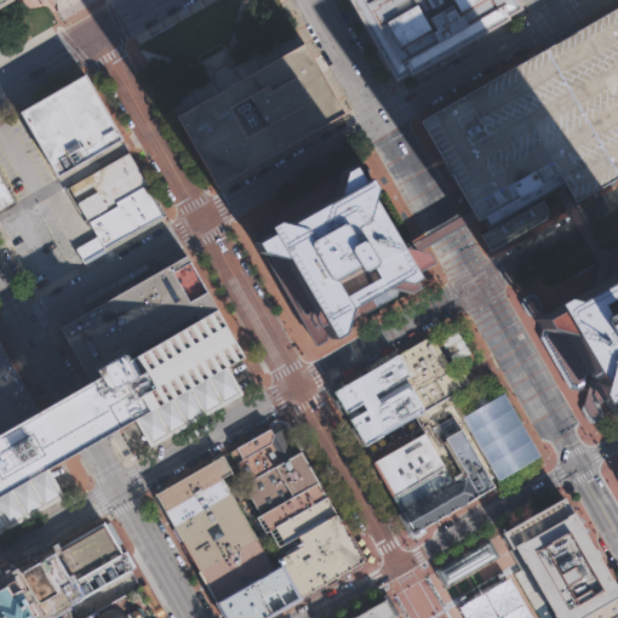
[(0,0),(0,5),(10,0),(41,0),(44,4),(51,0),(55,0),(61,12),(83,1),(81,0),(0,0)]
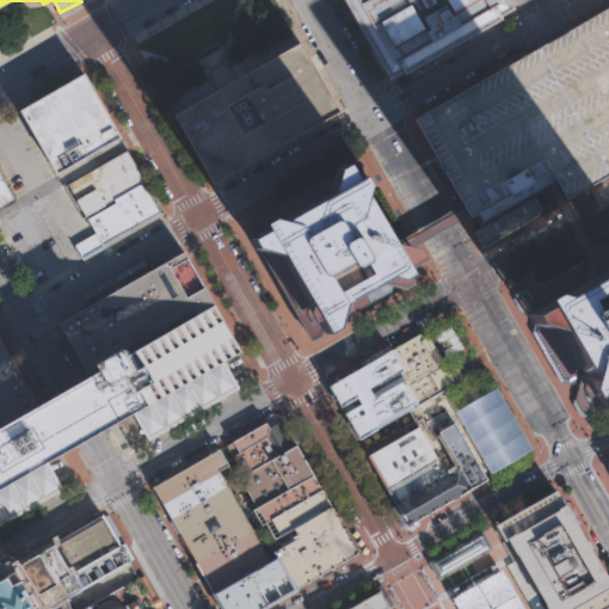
[(515,0),(522,11),(394,84),(348,1),(346,0),(515,0)]
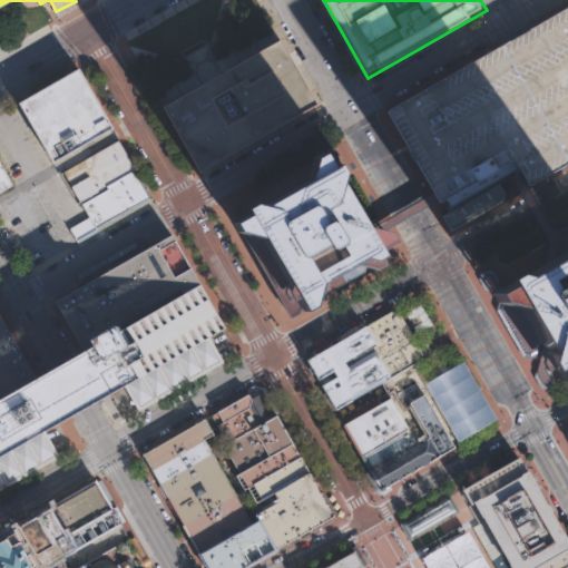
[(567,2),(385,109),(442,208),(518,165),(529,185),(567,162),(567,2)]
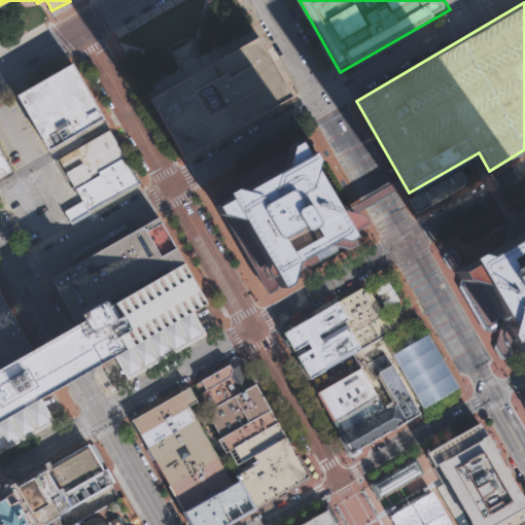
[(151,101),(264,38),(298,97),(185,161),(151,101)]
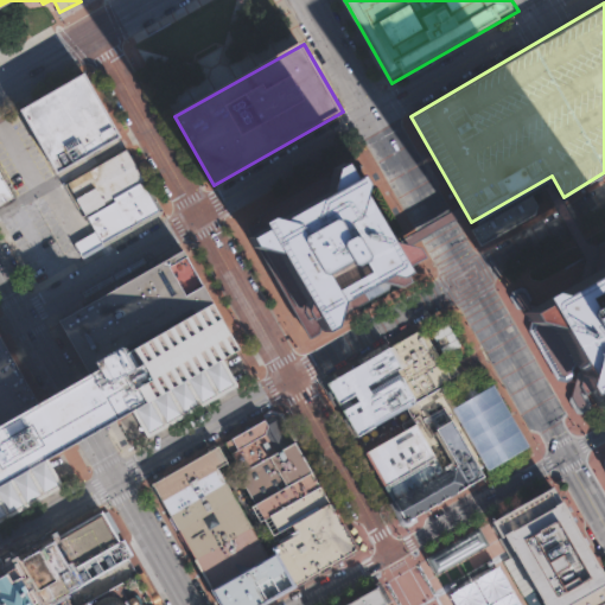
[(120,139),(58,173),(23,110),(84,76),(120,139)]
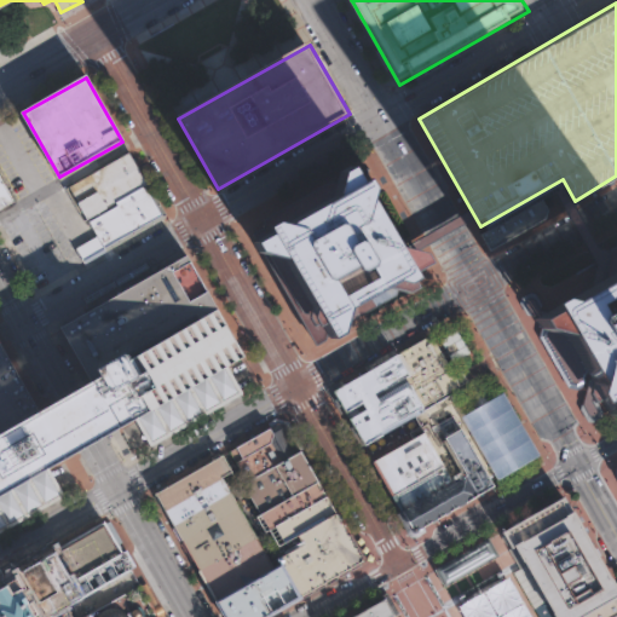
[(165,213),(105,248),(80,203),(71,189),(131,155),(165,213)]
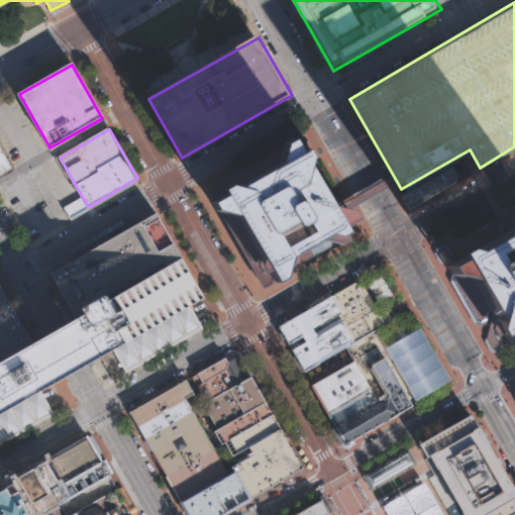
[(211,198),(225,190),(220,182),(230,179),(238,181),(277,160),(285,135),(291,132),(345,227),(338,231),(344,242),(277,283),(234,209),(215,205),(211,198)]
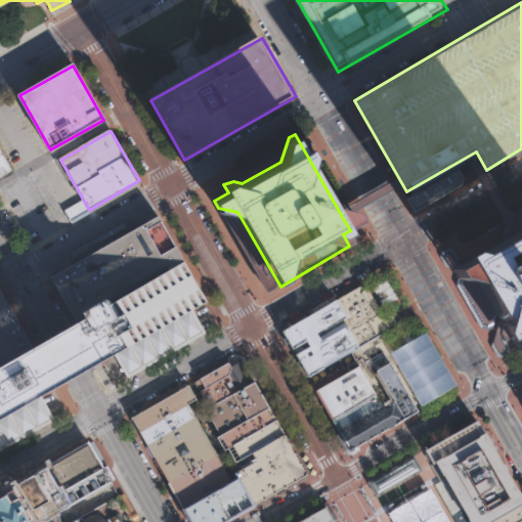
[(0,144),(13,168),(0,175),(0,144)]
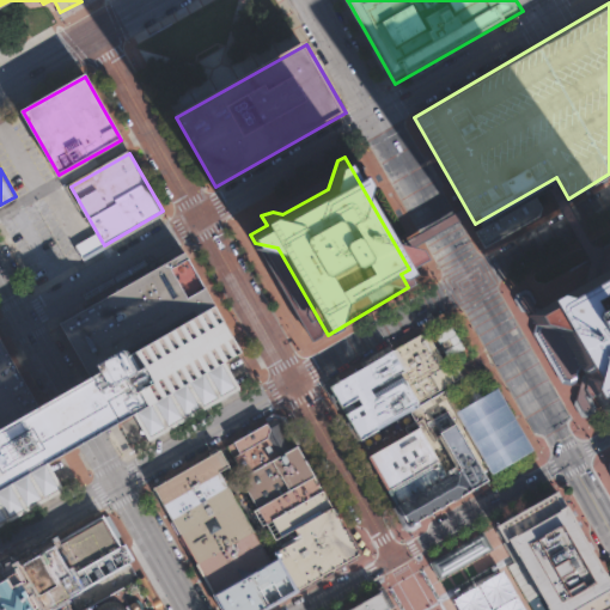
[(517,310),(535,300),(531,293),(543,288),(549,292),(603,261),(607,237),(609,236),(609,397),(596,407),(589,391),(580,395),(574,383),(578,376),(549,324),(522,319),(517,310)]
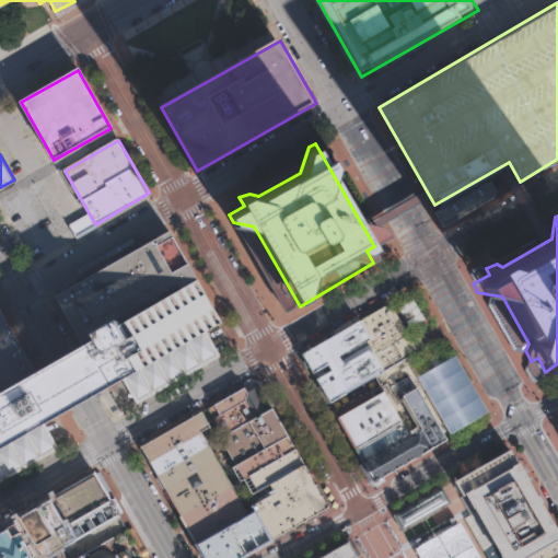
[(204,333),(222,322),(171,230),(56,295),(82,343),(36,369),(0,304),(0,448),(44,423),(123,379),(204,333)]
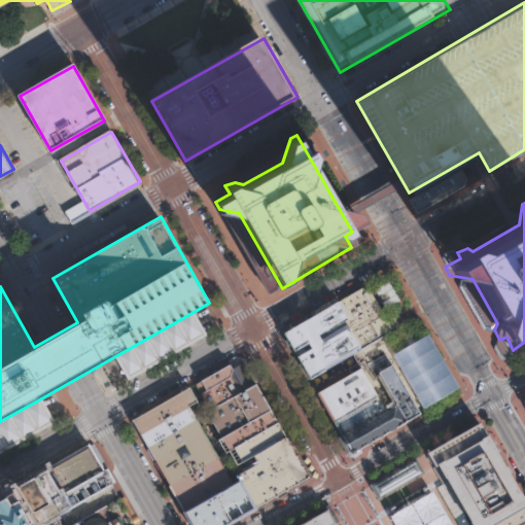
[(307,379),(282,337),(366,287),(391,330),(380,337),(348,355),(307,379)]
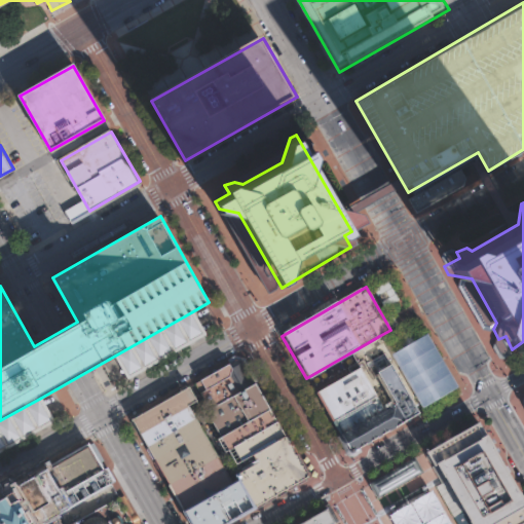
[(115,356),(128,379),(131,377),(204,335),(191,312),(115,356)]
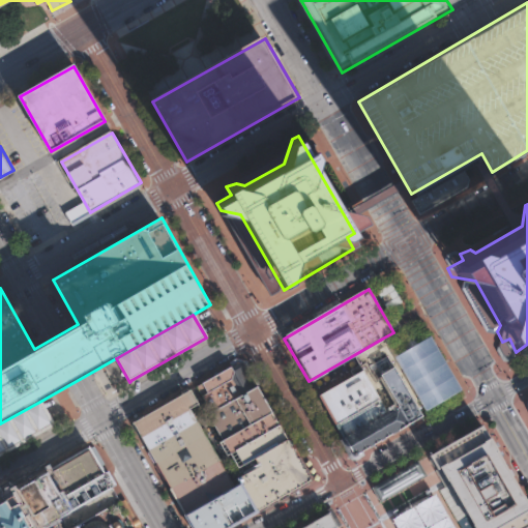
[(393,359),(432,338),(462,389),(424,412),(393,359)]
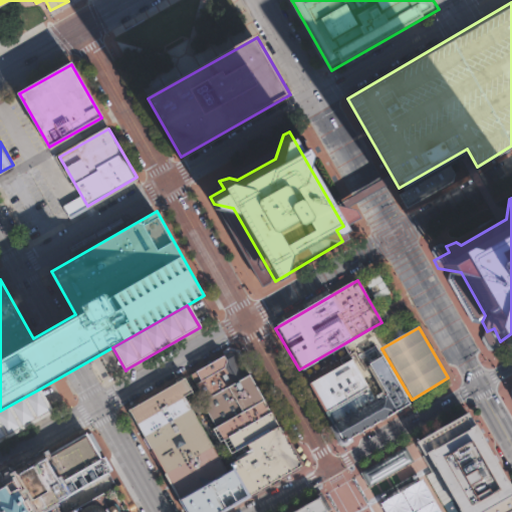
[(368,396),(379,390),(358,352),(372,344),(406,403),(340,441),(329,423),(370,399),(368,396)]
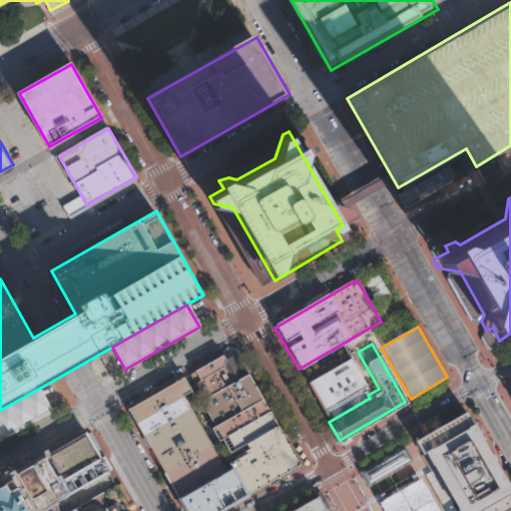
[(230,349),(237,350),(251,374),(248,375),(204,400),(190,376),(190,375),(224,355),(222,351),(229,347),(230,349)]
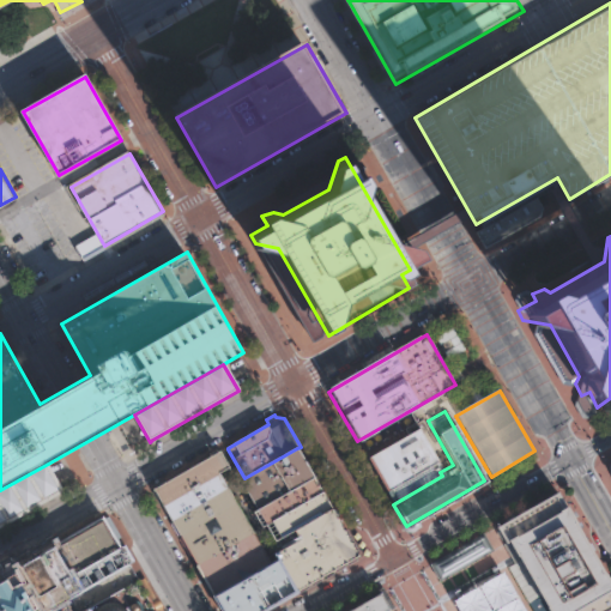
[(297,448),(298,452),(309,470),(314,478),(313,478),(314,479),(325,497),(333,512),(338,521),(358,555),(300,590),(295,592),(262,610),(224,610),(216,597),(272,564),(277,561),(274,556),(273,555),(298,539),(300,539),(296,533),(295,532),(277,543),(277,542),(258,509),(256,509),(242,484),(241,482),(244,478),(297,448)]
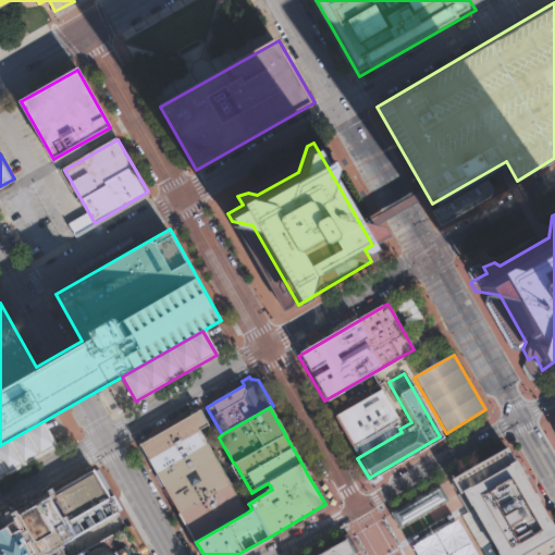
[(149,460),(139,444),(200,408),(210,424),(200,431),(149,460)]
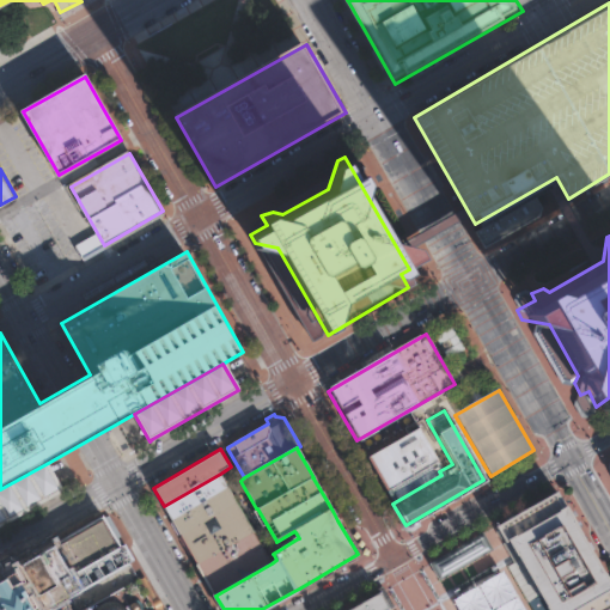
[(433,461),(439,471),(441,475),(392,504),(384,489),(433,461)]
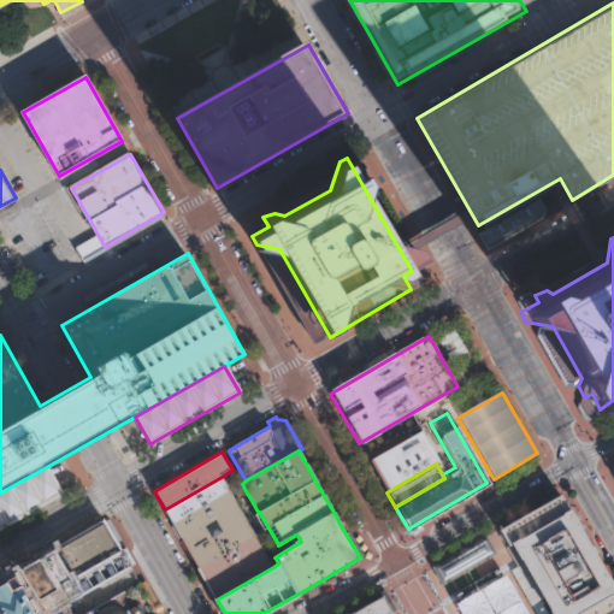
[(63,493),(0,527),(0,493),(48,466),(63,493)]
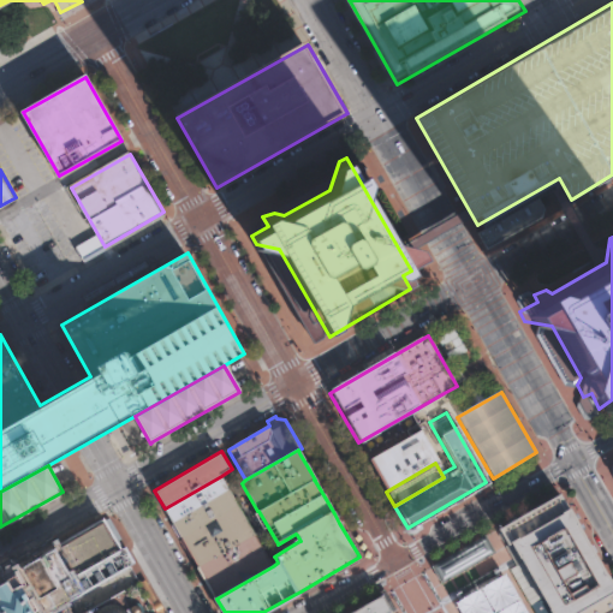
[(172,523),(165,509),(221,476),(228,491),(172,523)]
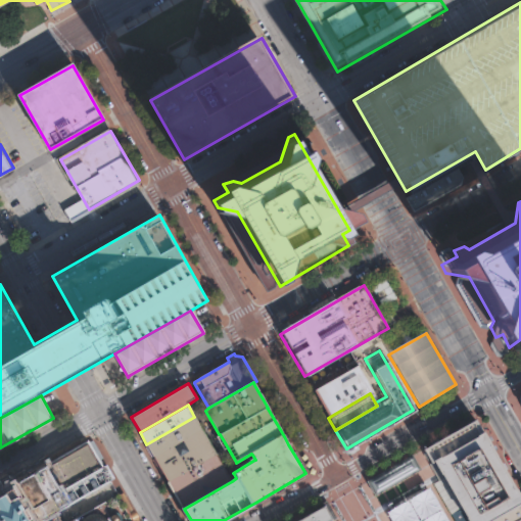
[(154,457),(146,444),(194,417),(201,429),(154,457)]
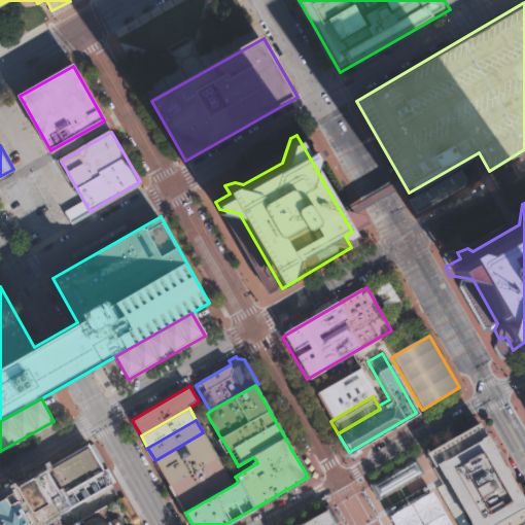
[(524,509),(495,524),(466,524),(425,452),(478,422),(524,503),(524,509)]
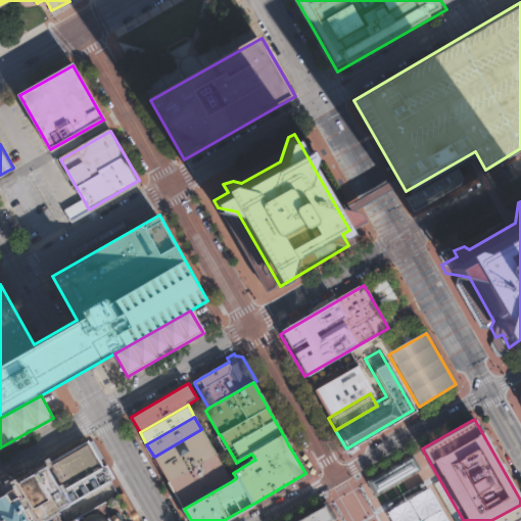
[(169,482),(156,461),(154,457),(201,429),(217,455),(169,482)]
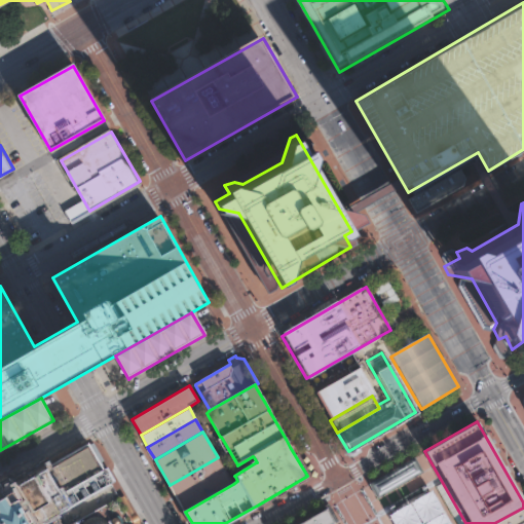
[(94,442),(105,461),(103,462),(107,471),(50,503),(58,517),(62,523),(0,523),(0,494),(8,490),(94,442)]
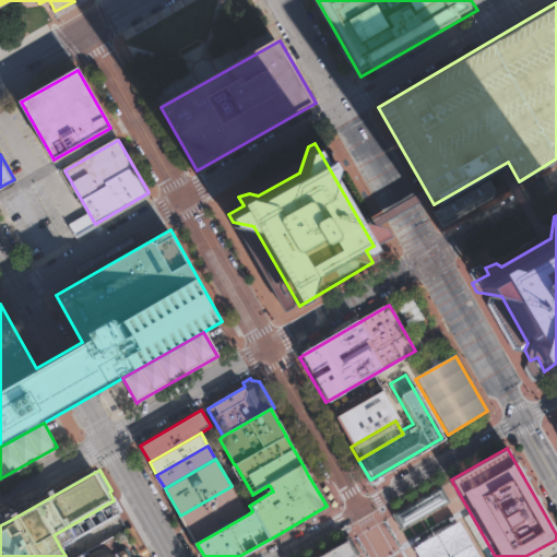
[(232,486),(248,514),(197,544),(180,516),(232,486)]
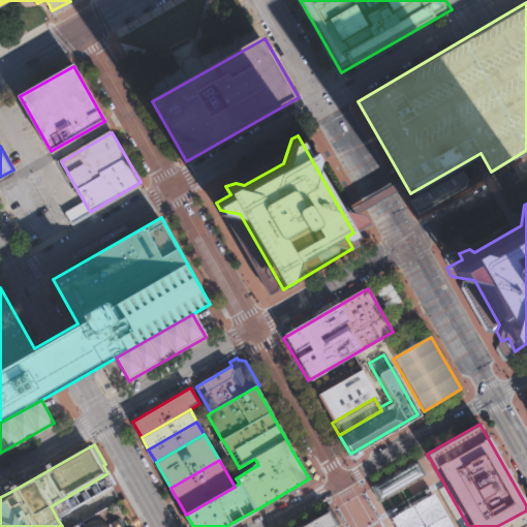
[(428,477),(420,462),(373,487),(381,502),(428,477)]
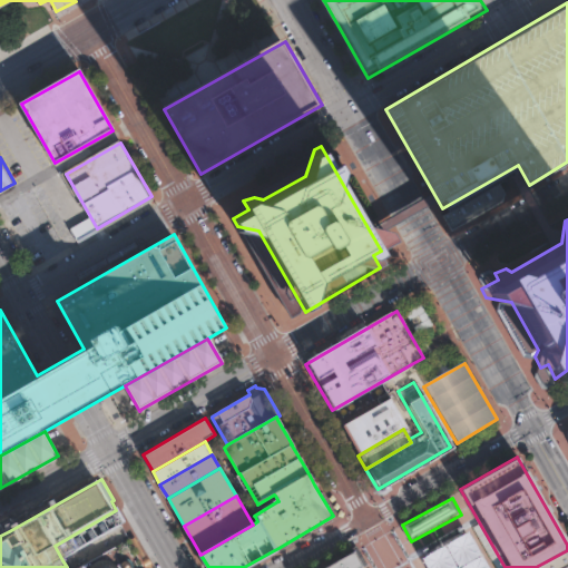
[(62,560),(55,546),(116,510),(118,509),(126,524),(121,526),(62,560)]
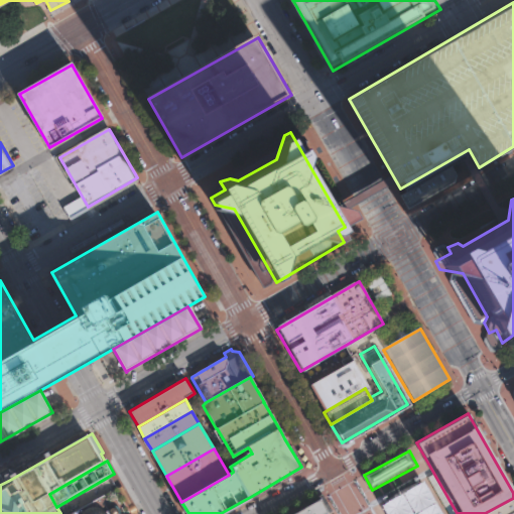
[(60,513),(56,507),(110,476),(117,489),(73,513),(60,513)]
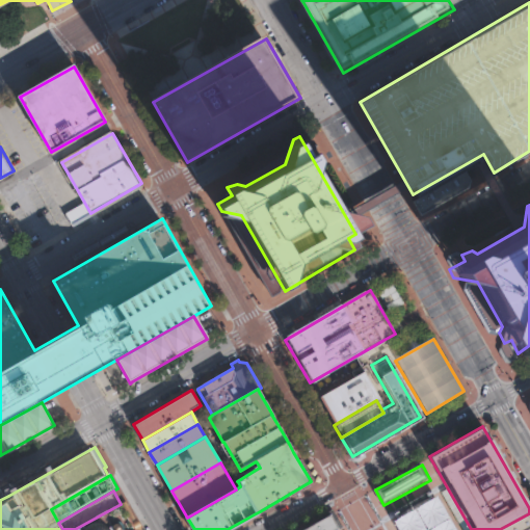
[(75,529),(121,504),(126,501),(141,529),(75,529)]
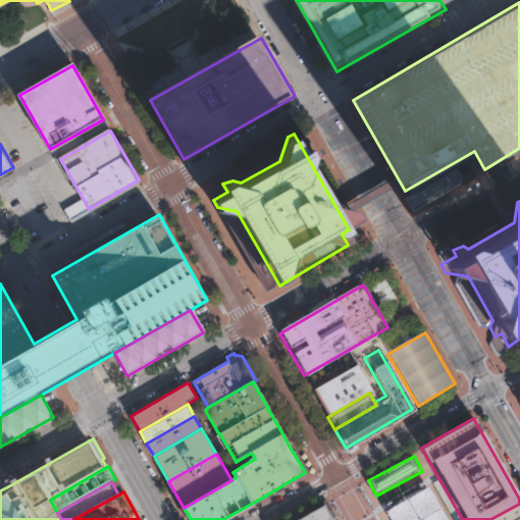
[(490,519),(519,504),(519,519),(490,519)]
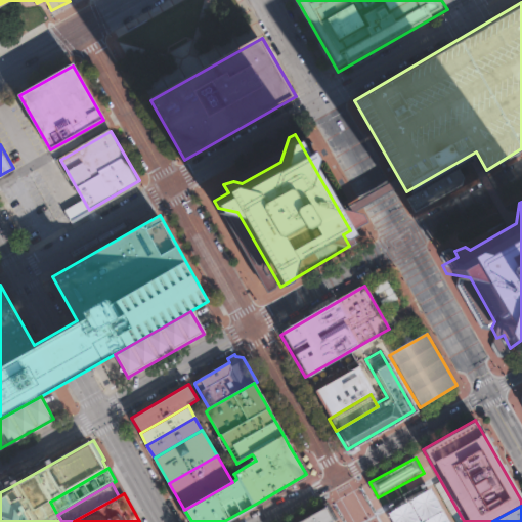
[(299,521),(324,507),(333,521),(299,521)]
